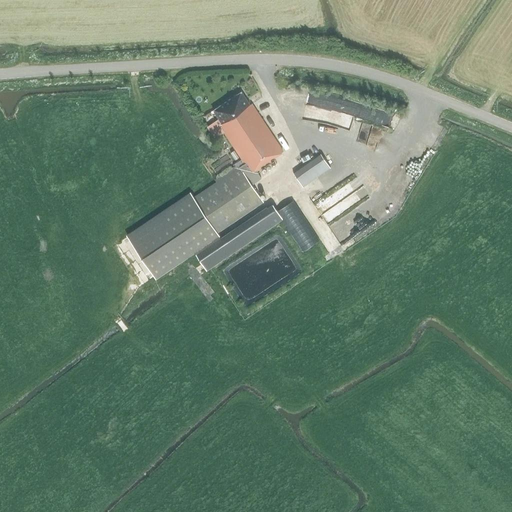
[(314,89),(310,101),(345,111),(349,99),(314,89)]
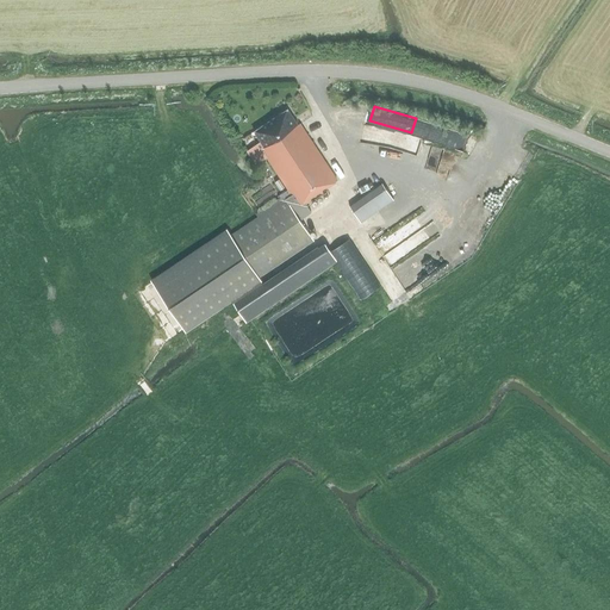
[(228,231),(151,282),(184,330),(229,299),(244,322),(334,263),(322,244),(263,282),(259,277),(313,240),(299,219),(310,212),(305,204),(319,194),(328,188),(327,187),(337,180),(299,123),(298,124),(287,110),(254,131),(265,147),(261,149),(288,190),(278,197),(279,199),(256,213),(256,215),(257,217),(230,235),(228,231)]
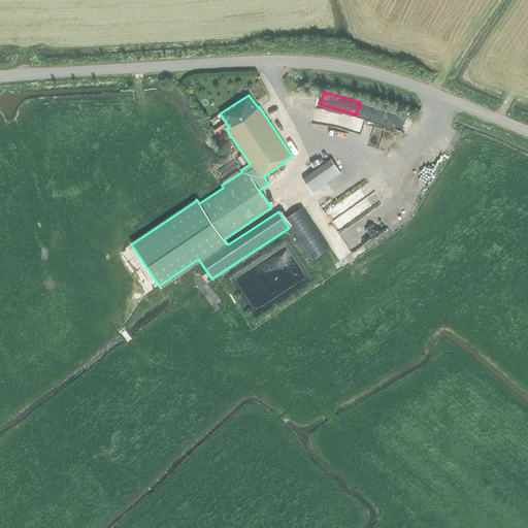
[(352,123),(351,131),(363,133),(365,118),(359,117),(358,124),(352,123)]
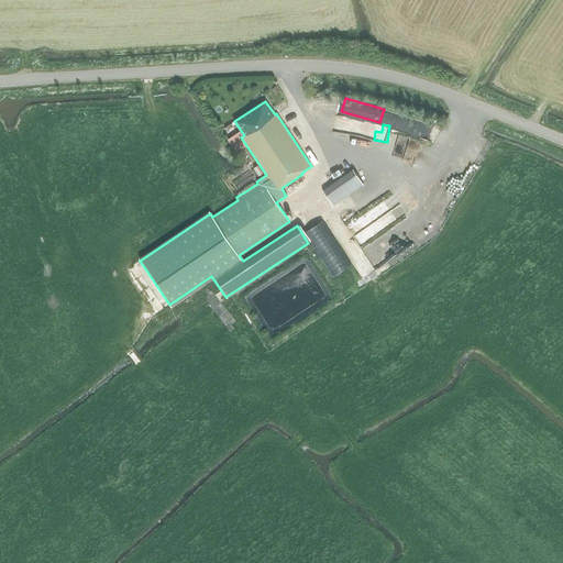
[(353,169),(322,190),(332,206),(363,184),(353,169)]
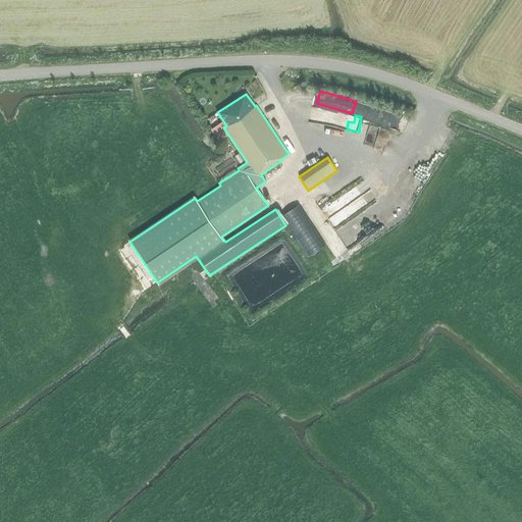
[(325,198),(340,190),(333,180),(320,188),(325,198)]
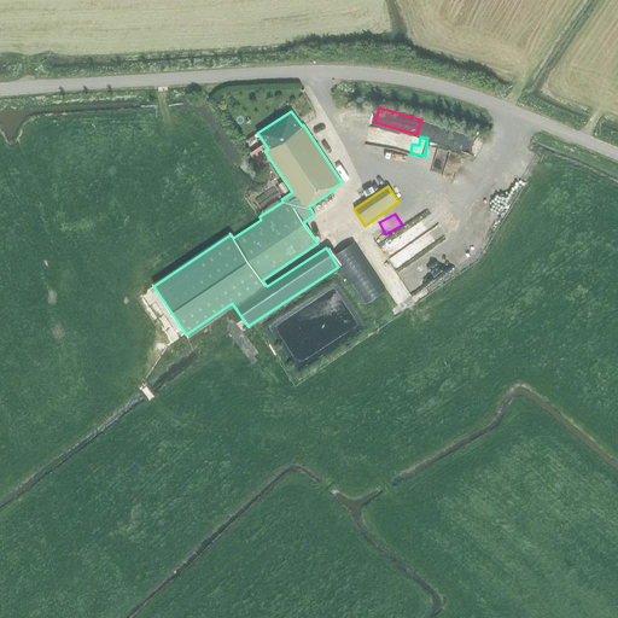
[(398,263),(418,252),(406,233),(388,244),(398,263)]
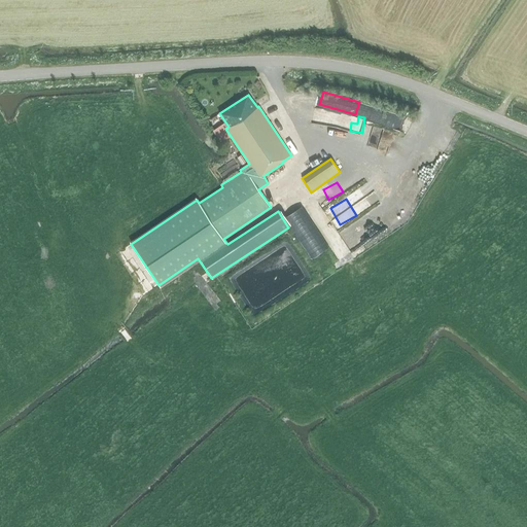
[(301,206),(284,217),(311,259),(328,248),(301,206)]
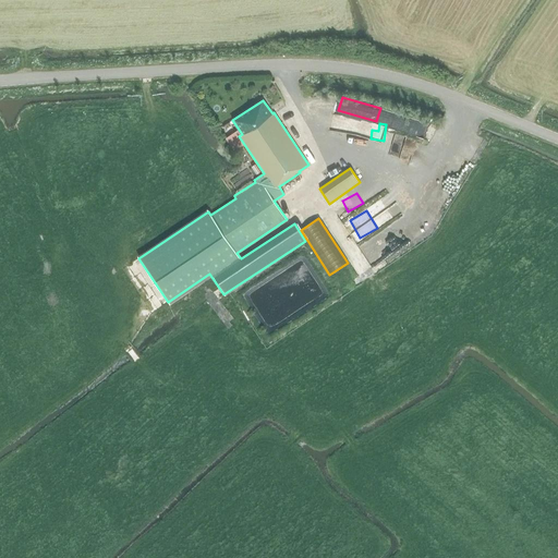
[(380,235),(364,246),(374,261),(390,250),(380,235)]
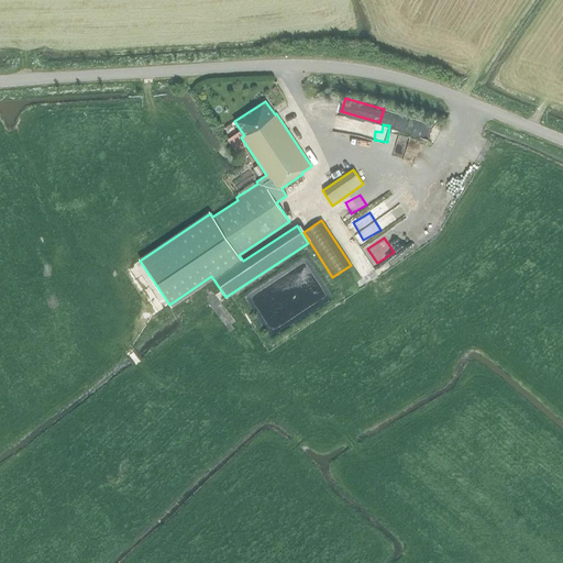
[(362,278),(376,272),(371,258),(355,266),(362,278)]
